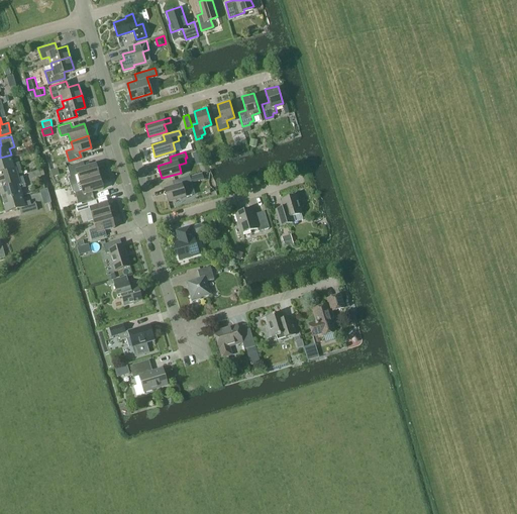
[(13,162),(11,155),(0,158),(0,170),(8,169),(9,174),(21,171),(18,161),(13,162)]
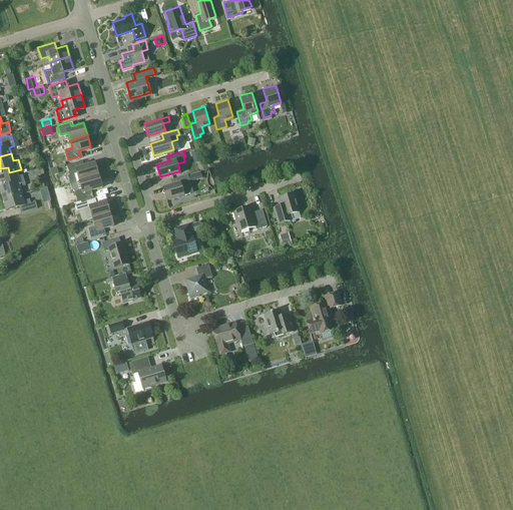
[(69,181),(98,173),(95,161),(81,165),(80,159),(67,163),(70,173),(67,174),(69,181)]
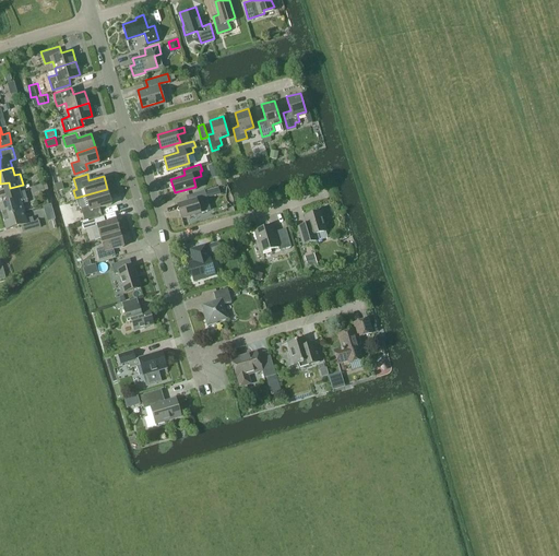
[(60,188),(68,186),(66,178),(58,180),(60,188)]
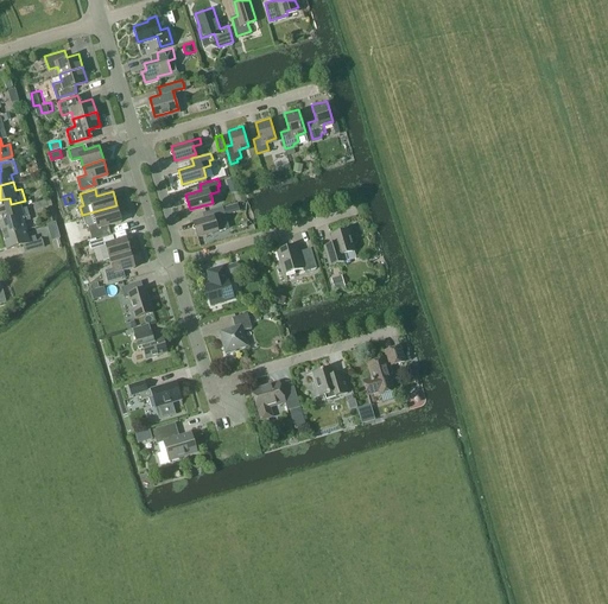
[(225,211),(222,204),(206,210),(208,216),(206,217),(192,221),(197,235),(217,229),(226,227),(223,217),(222,213),(225,211)]
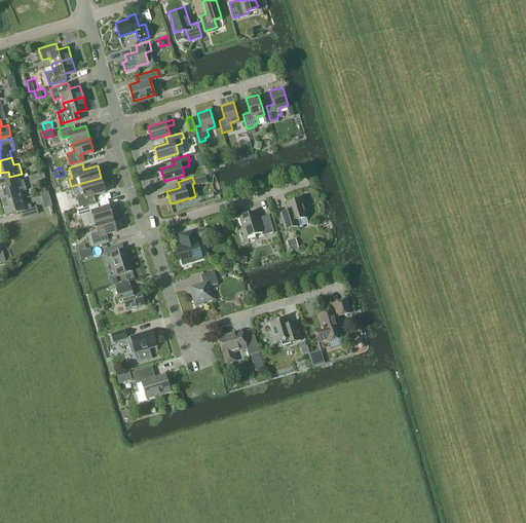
[(0,190),(0,193),(2,202),(23,196),(21,189),(26,188),(23,178),(10,181),(12,187),(0,190)]
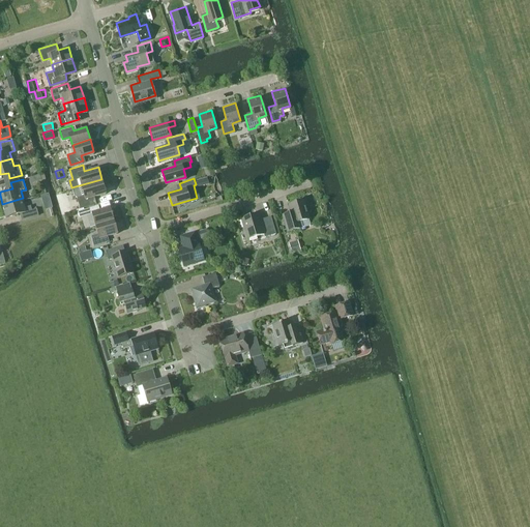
[(106,192),(101,179),(71,187),(74,194),(77,195),(80,207),(94,203),(91,196),(106,192)]
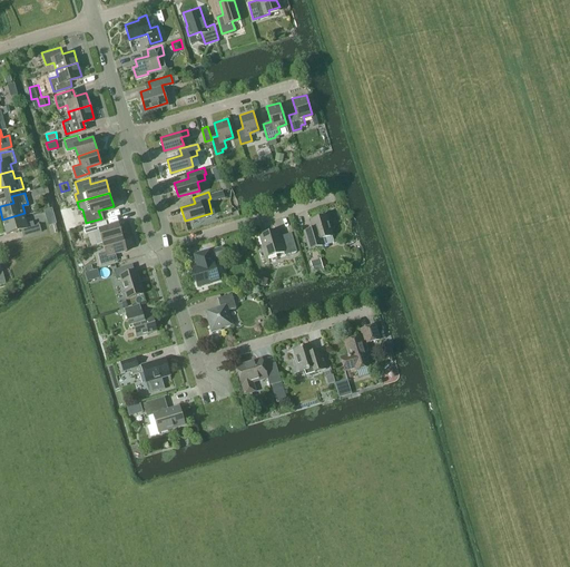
[(25,213),(2,220),(7,232),(21,227),(22,234),(41,228),(39,222),(35,224),(32,220),(27,221),(25,213)]
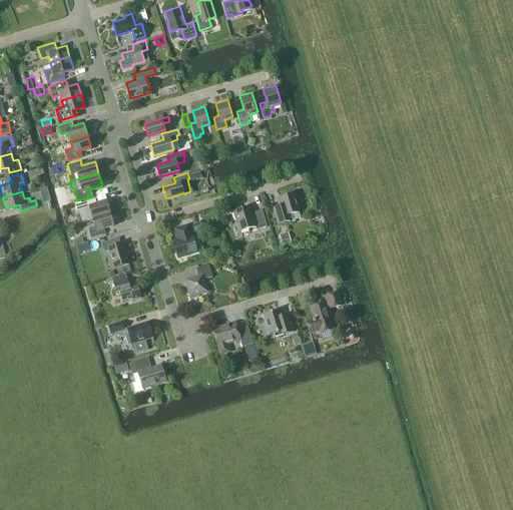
[(299,209),(294,191),(280,195),(282,203),(274,205),(279,222),(292,218),(290,212),(299,209)]
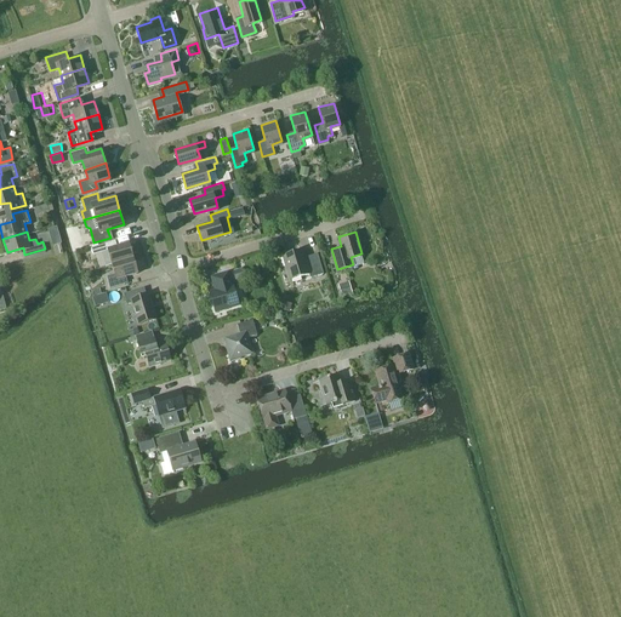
[(112,262),(134,256),(129,241),(114,246),(112,239),(97,244),(100,251),(101,250),(104,264),(112,262)]
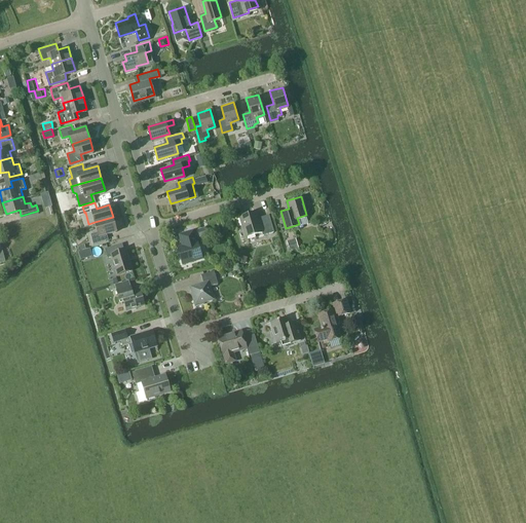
[(258,216),(256,210),(240,215),(246,234),(262,230),(262,233),(274,230),(269,213),(258,216)]
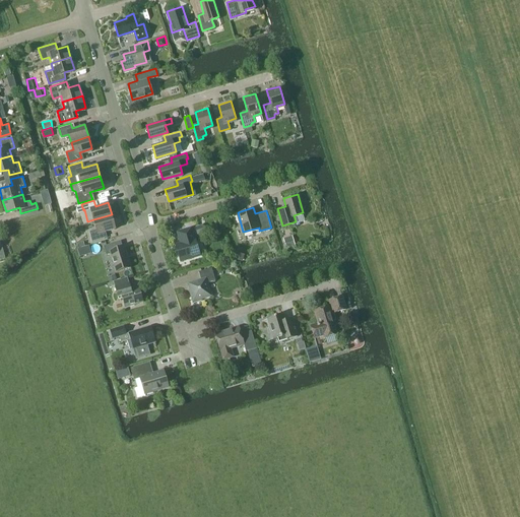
[(115,227),(112,214),(93,219),(96,228),(89,230),(92,240),(105,236),(103,231),(115,227)]
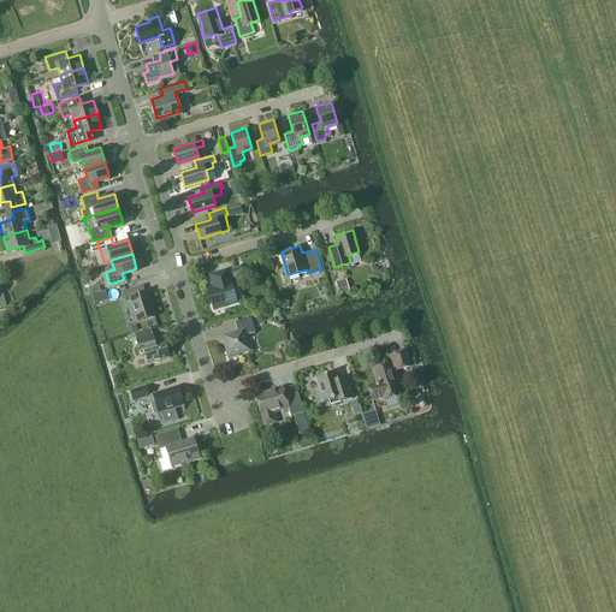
[(234,274),(244,272),(241,262),(231,266),(234,274)]
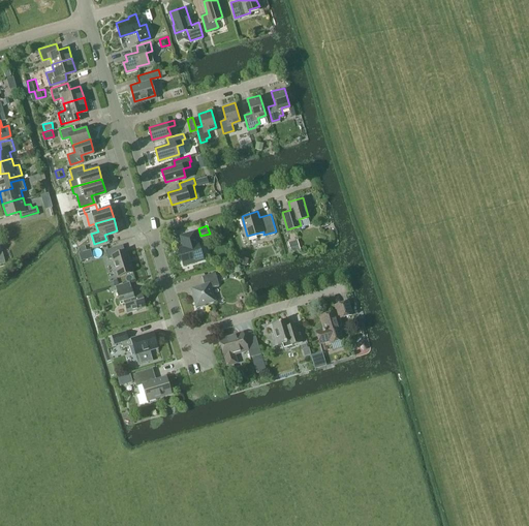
[(197,242),(194,230),(181,235),(184,246),(178,247),(183,264),(204,257),(198,241),(197,242)]
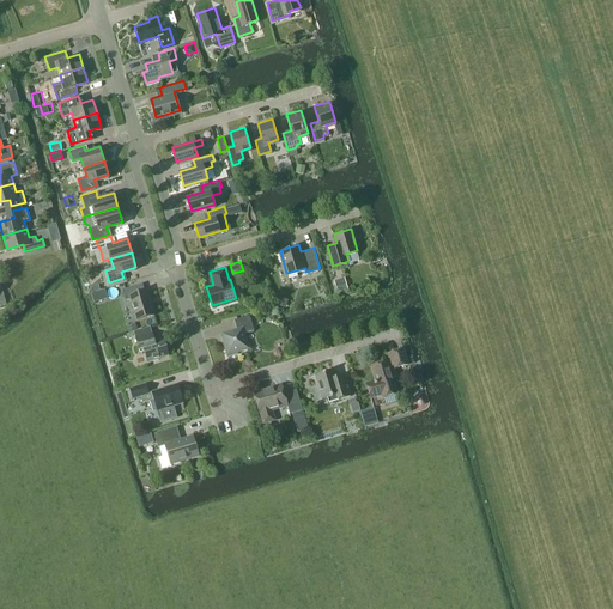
[(347,286),(344,275),(334,278),(338,290),(347,286)]
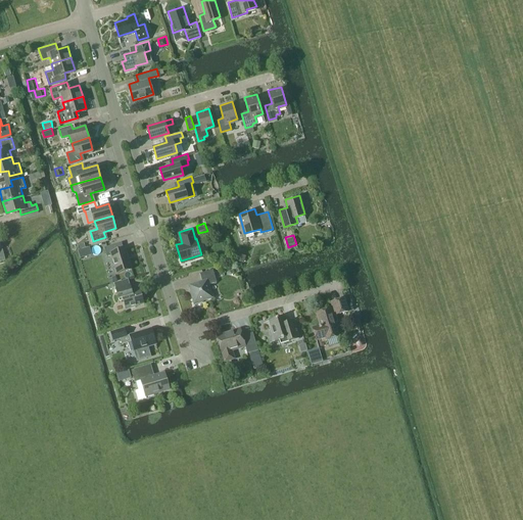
[(123,246),(122,240),(104,245),(106,254),(111,253),(116,272),(132,267),(125,245),(123,246)]
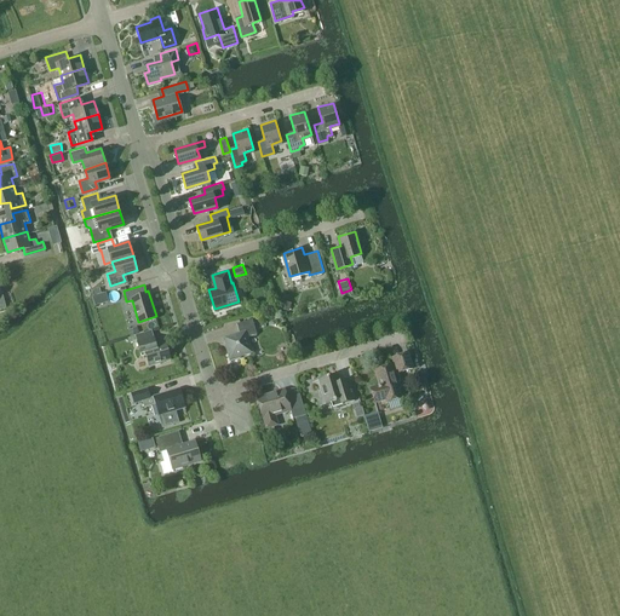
[(110,288),(96,293),(99,301),(113,298),(110,288)]
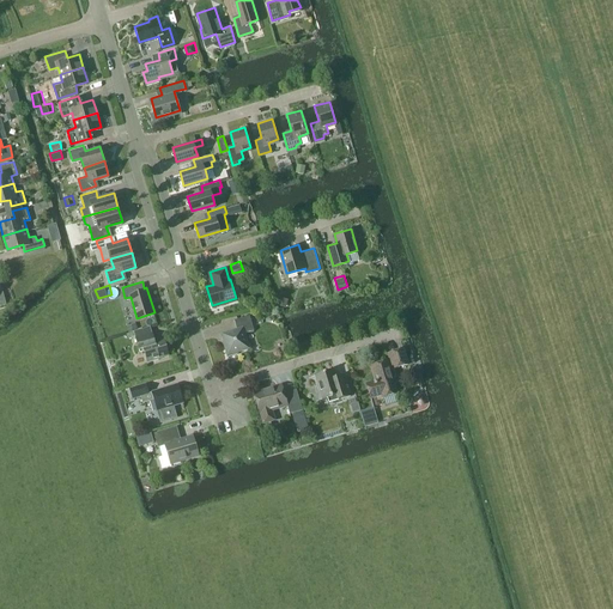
[(286,305),(289,297),(279,294),(277,302),(286,305)]
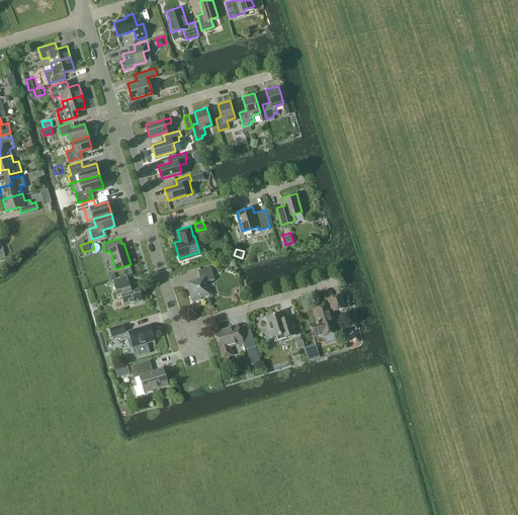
[(214,277),(210,265),(197,269),(200,276),(187,280),(190,291),(189,291),(192,299),(200,297),(200,295),(210,292),(206,279),(214,277)]
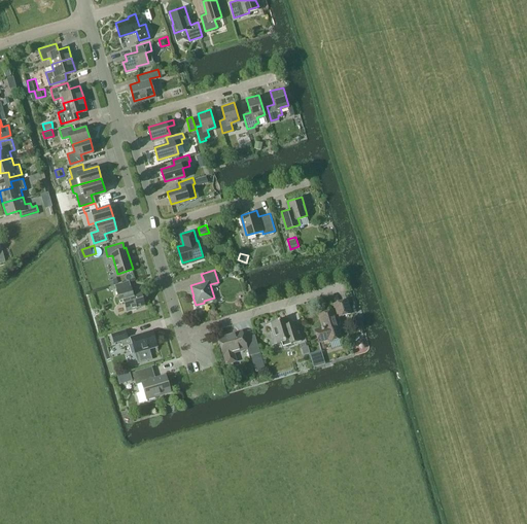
[(133,293),(129,279),(114,283),(120,302),(124,300),(127,309),(144,304),(141,290),(133,293)]
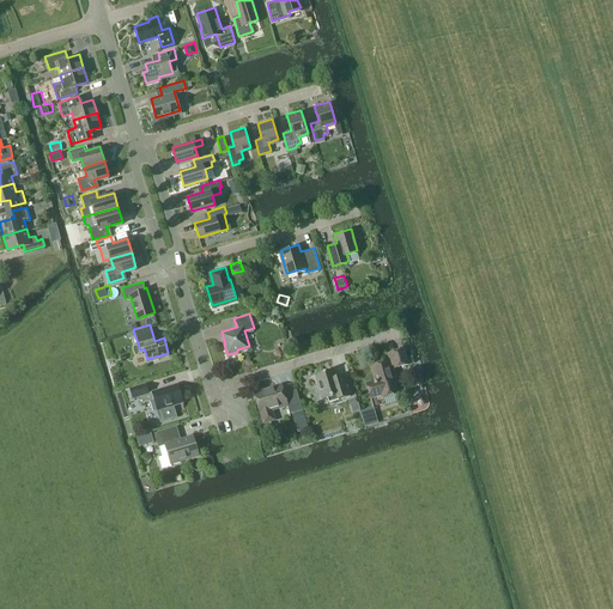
[(407,361),(402,347),(388,351),(392,360),(387,361),(386,359),(371,364),(376,379),(366,383),(370,395),(382,391),(383,395),(395,391),(388,365),(393,364),(393,366),(407,361)]
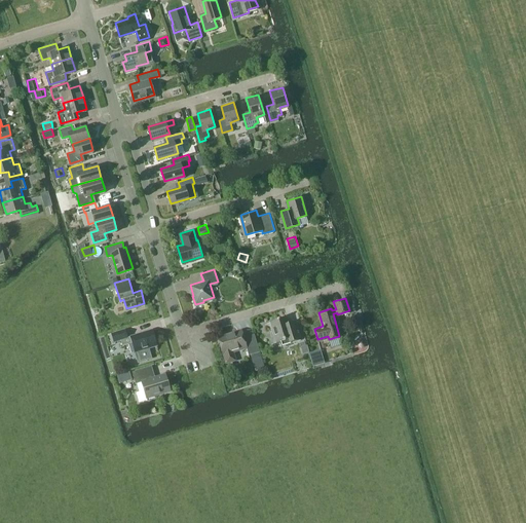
[(288,325),(286,316),(279,319),(278,318),(271,321),(276,341),(280,339),(282,343),(301,338),(296,322),(288,325)]
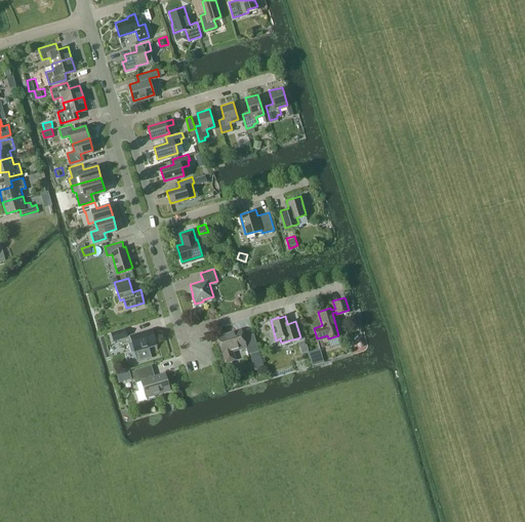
[(127,335),(125,327),(111,331),(113,339),(120,337),(122,344),(132,340),(134,350),(136,349),(139,359),(151,356),(148,346),(156,344),(152,327),(130,334),(127,335)]
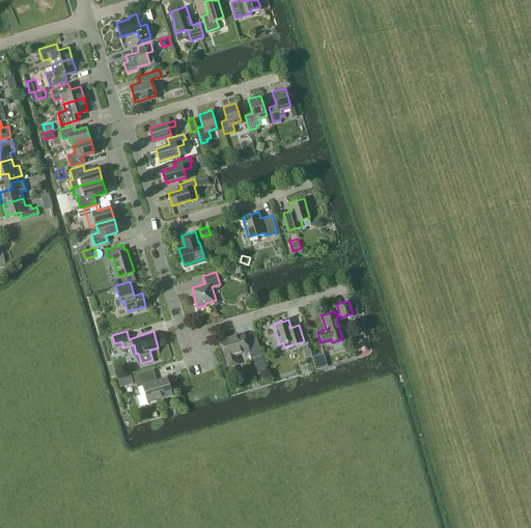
[(249,349),(251,357),(261,354),(256,335),(246,338),(244,332),(220,339),(225,356),(228,365),(239,362),(236,353),(249,349)]
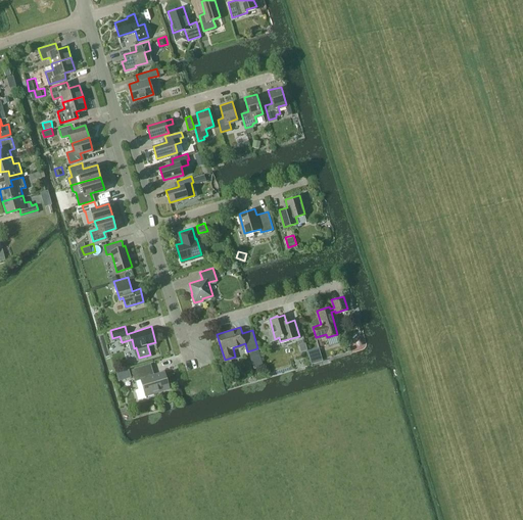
[(317,347),(307,350),(311,361),(320,358),(317,347)]
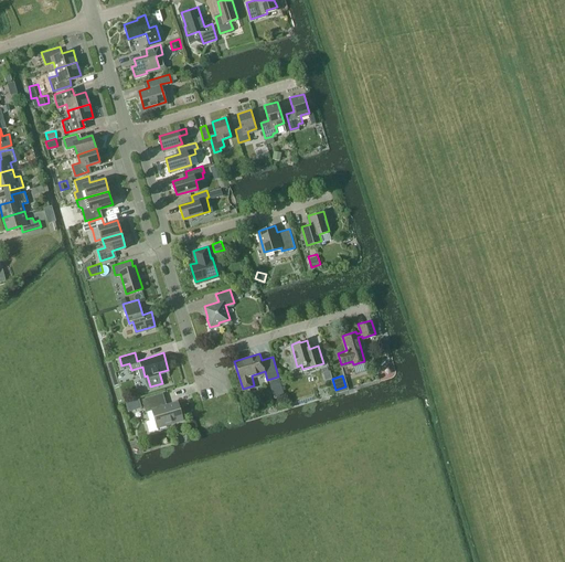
[(167,404),(162,391),(141,398),(146,411),(152,409),(153,411),(155,415),(155,416),(146,420),(149,431),(158,427),(157,425),(183,417),(178,401),(168,403),(167,404)]
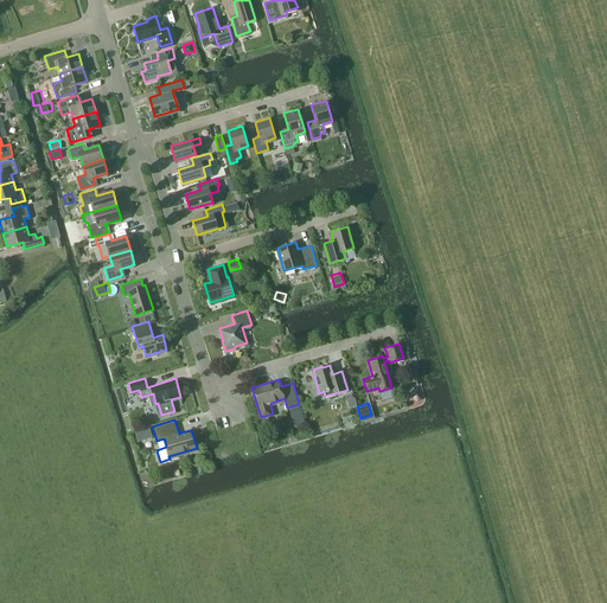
All buildings are outlined.
